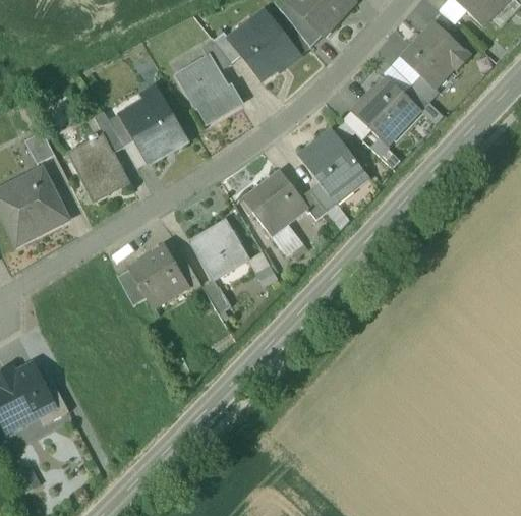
[(320,27),(291,0),(282,10),(310,46),(325,31),(321,26),(320,27)]
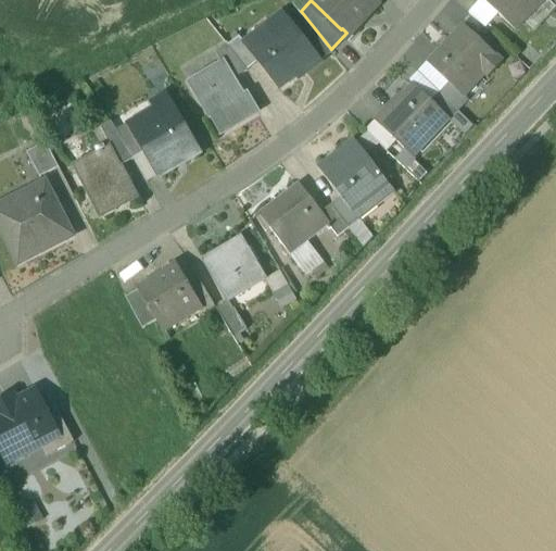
[(311,0),(341,29),(342,28),(346,33),(377,0),(311,0)]
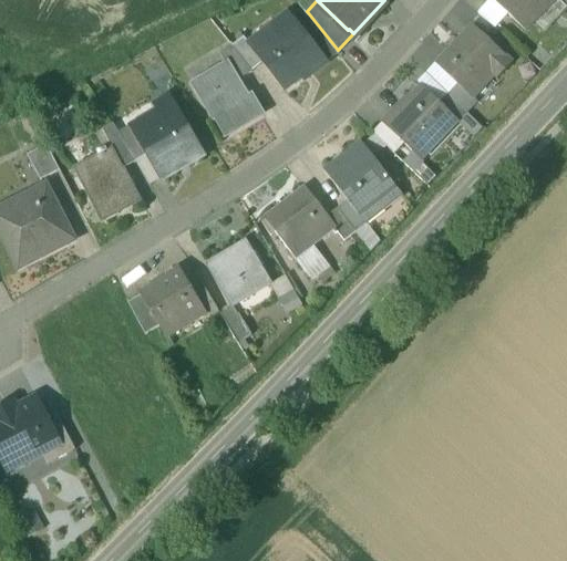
[(496,0),(525,27),(549,0),(496,0)]
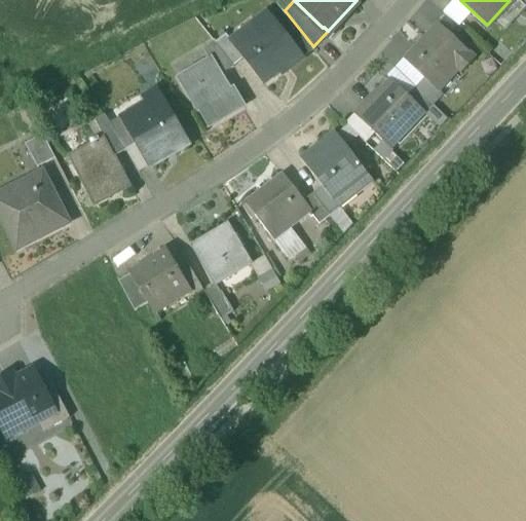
[(230,38),(229,39),(242,57),(262,81),(278,69),(277,68),(286,63),(288,67),(303,54),(268,9),(230,38)]
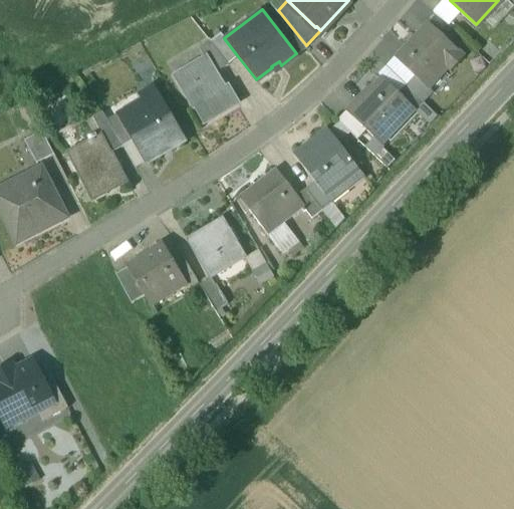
[(464,54),(428,20),(395,54),(414,72),(425,82),(426,81),(432,87),(464,54)]
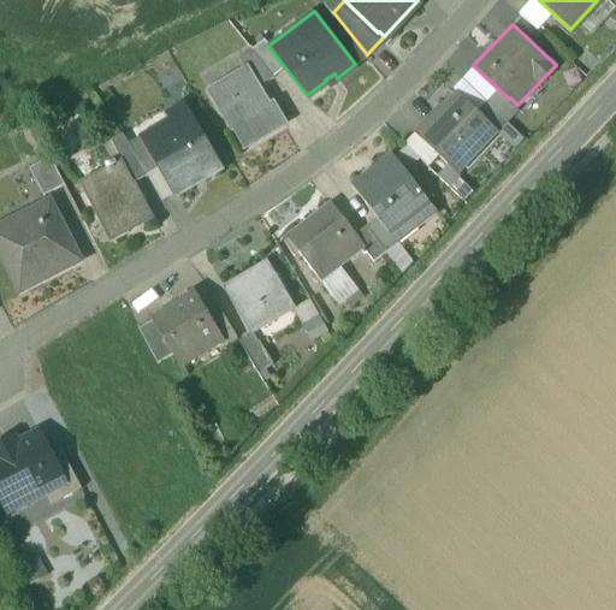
[(270,45),(264,36),(252,46),(273,75),(284,66),(268,46),(270,45)]
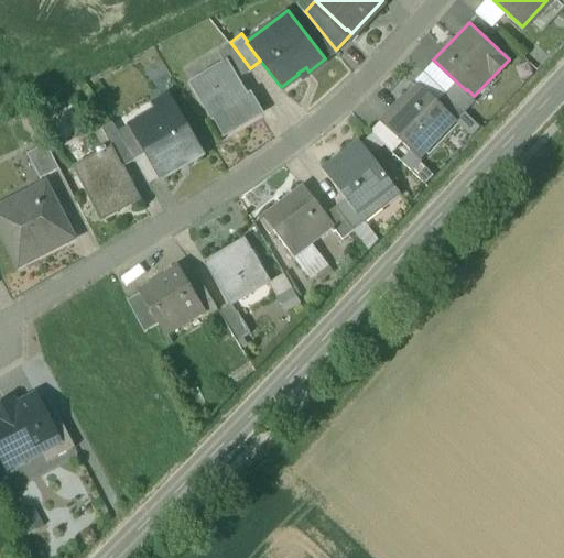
[(250,68),(230,42),(218,50),(225,59),(226,59),(236,76),(250,68)]
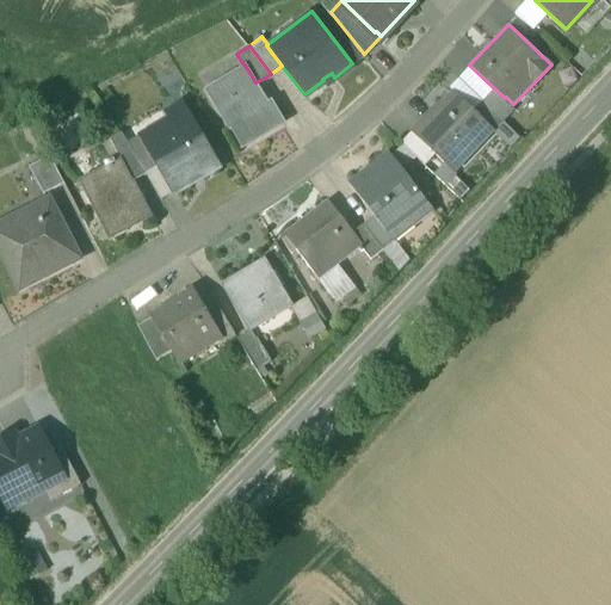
[(244,65),(208,87),(242,144),(283,119),(271,99),(267,102),(255,82),(245,65),(244,65)]
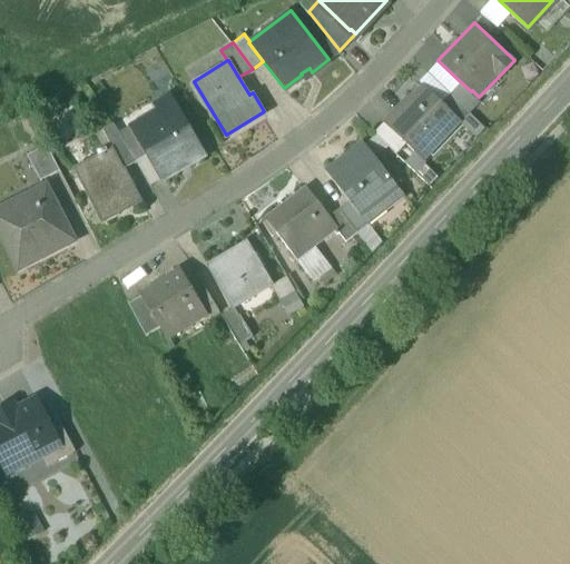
[(479,97),(472,90),(471,91),(459,80),(450,90),(470,109),(481,99),(479,97)]
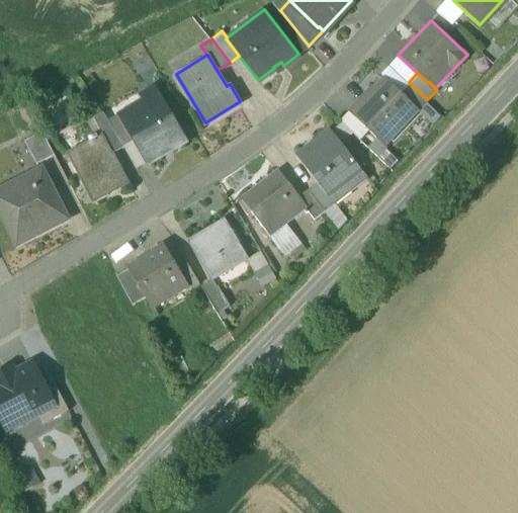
[(384,77),(369,93),(366,91),(349,109),(349,110),(368,129),(387,146),(389,145),(386,143),(419,108),(398,89),(384,77)]
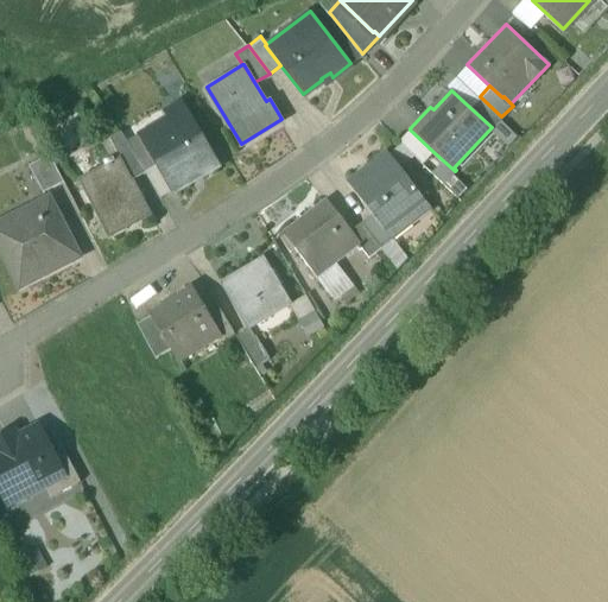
[(480,96),(476,94),(467,105),(492,127),(501,116),(480,96)]
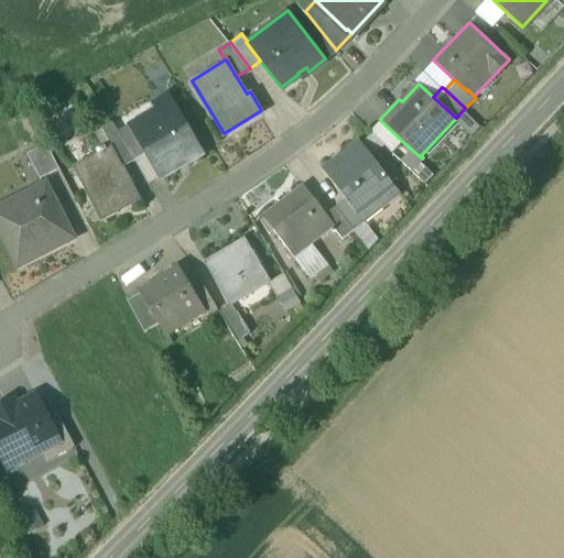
[(171,98),(155,108),(158,110),(132,126),(131,126),(147,152),(160,173),(177,163),(177,162),(185,157),(187,161),(203,152),(171,98)]
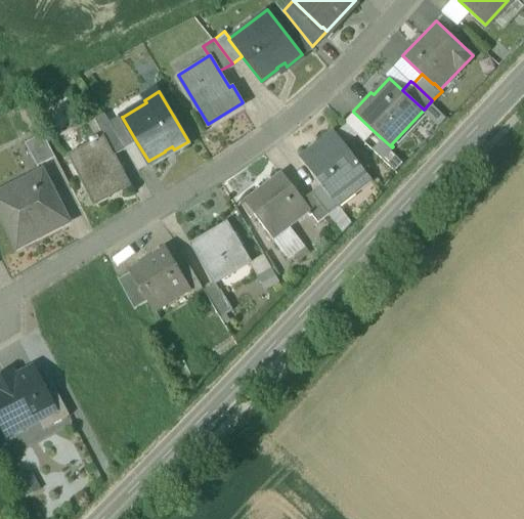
[(373,130),(353,112),(353,111),(344,120),(364,138),(373,130)]
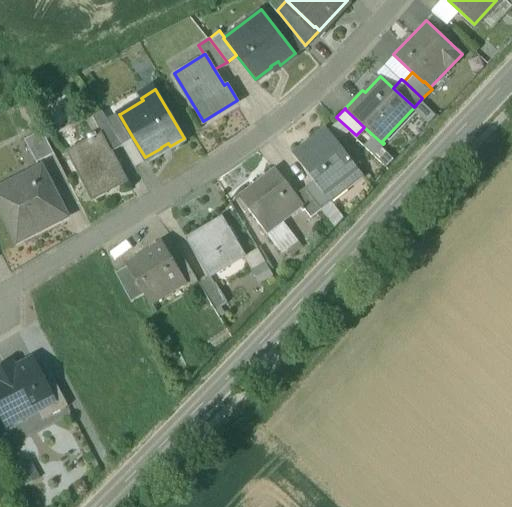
[(107,118),(102,109),(93,114),(101,131),(111,150),(113,149),(123,144),(107,118)]
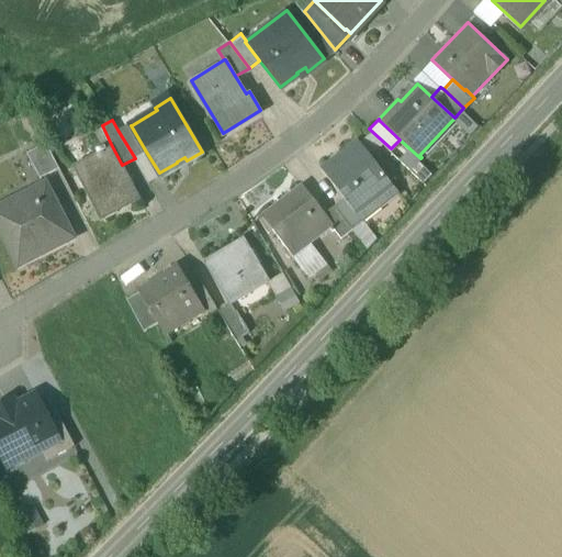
[(130,122),(117,130),(135,158),(146,152),(131,125),(132,125),(130,122)]
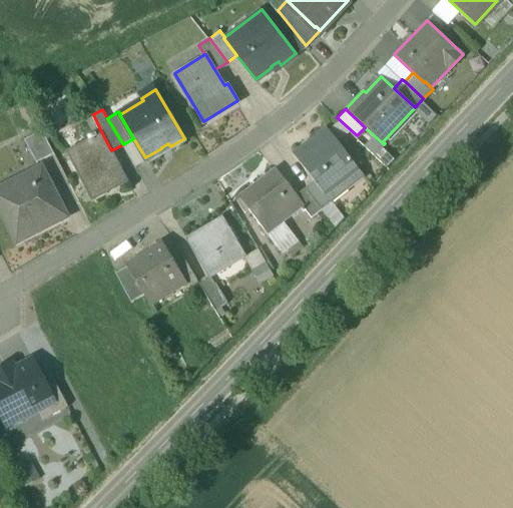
[(364,174),(328,127),(294,152),(315,179),(325,192),(326,191),(358,167),(363,175),(364,174)]
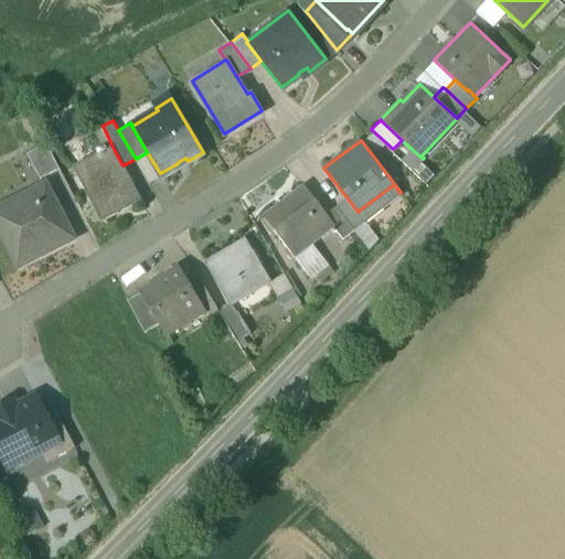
[(59,167),(46,141),(28,151),(41,175),(59,167)]
